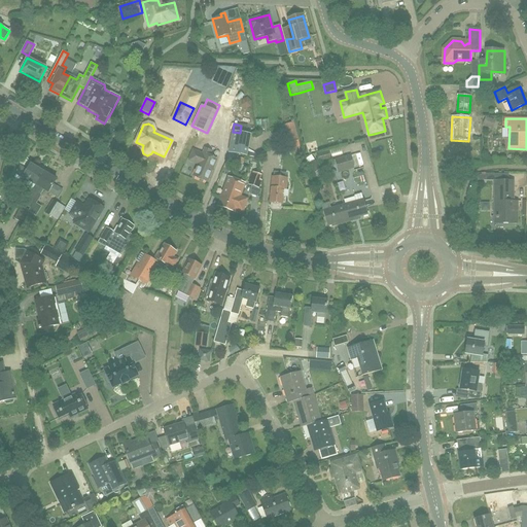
[(286,132),(292,156),(302,153),(297,140),(299,140),(295,130),(286,132)]
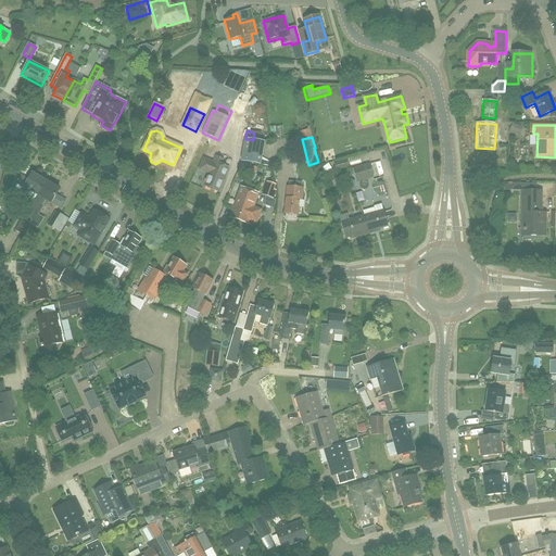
[(260,165),(264,142),(253,140),(245,139),(241,162),(260,165)]
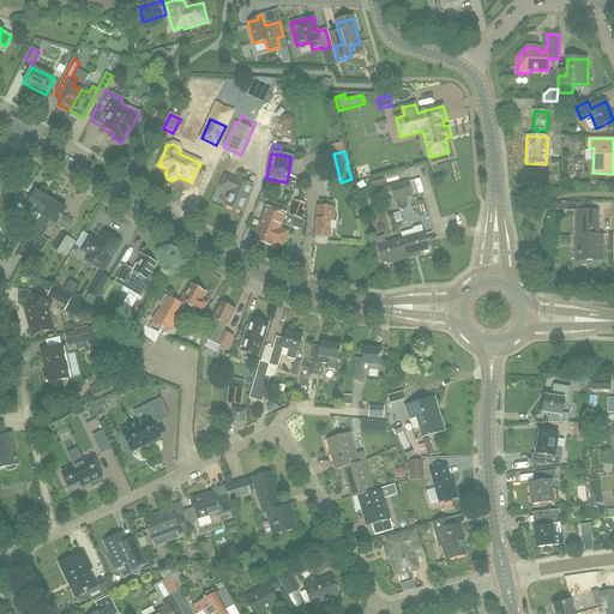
[(241,214),(253,186),(242,181),(245,175),(239,173),(235,180),(224,175),(220,187),(230,192),(226,206),(241,214)]
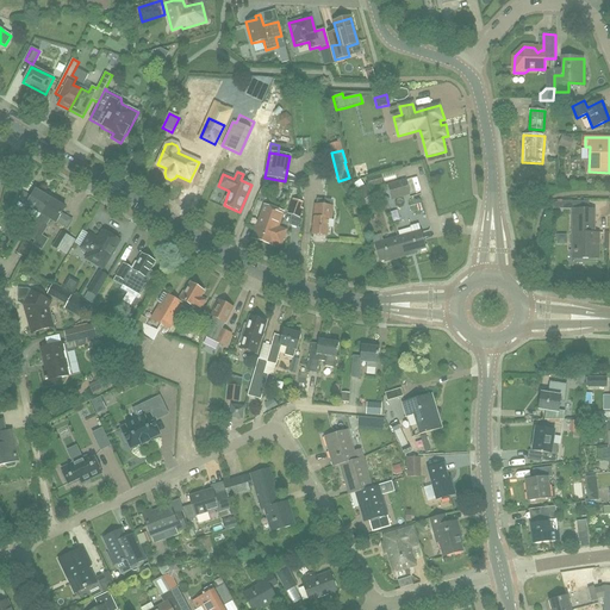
[(368,187),(383,182),(381,176),(367,180),(368,187)]
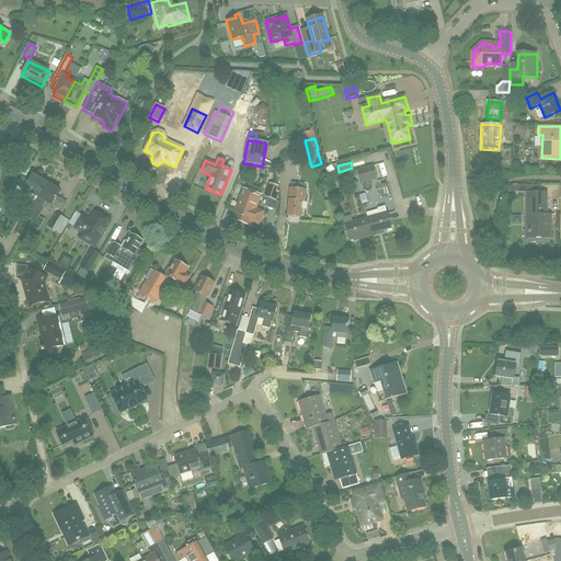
[(240,174),(248,176),(251,165),(243,163),(240,174)]
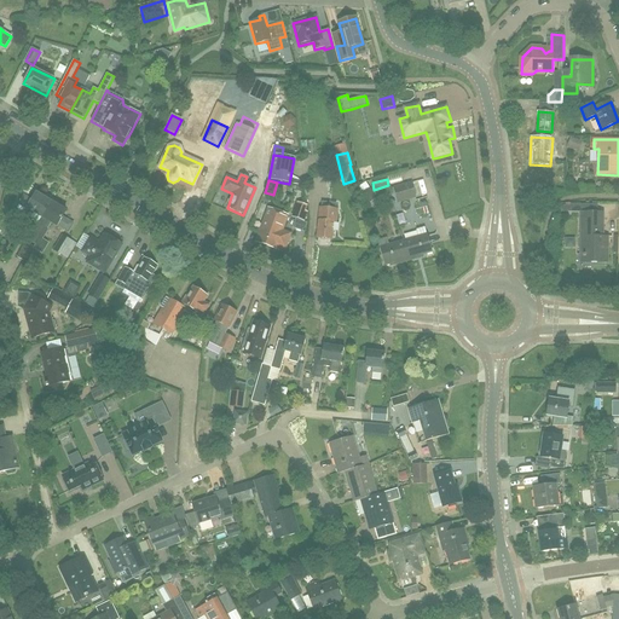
[(399,202),(416,197),(411,183),(394,187),(399,202)]
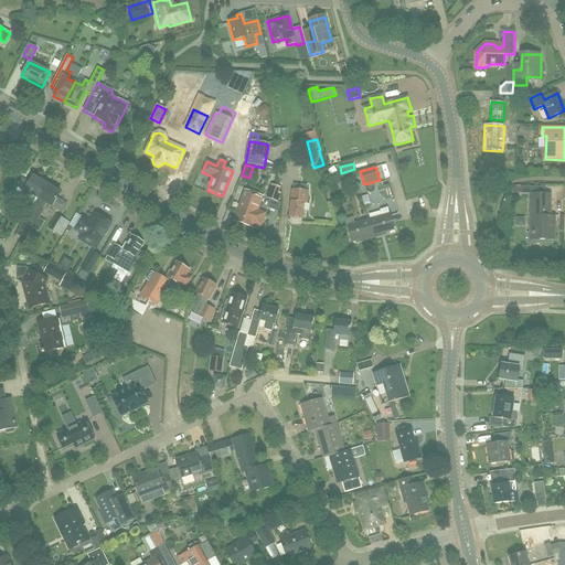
[(29,201),(35,205),(48,185),(46,184),(49,182),(41,178),(40,180),(34,177),(30,183),(22,179),(18,187),(25,192),(25,191),(32,194),(29,201)]
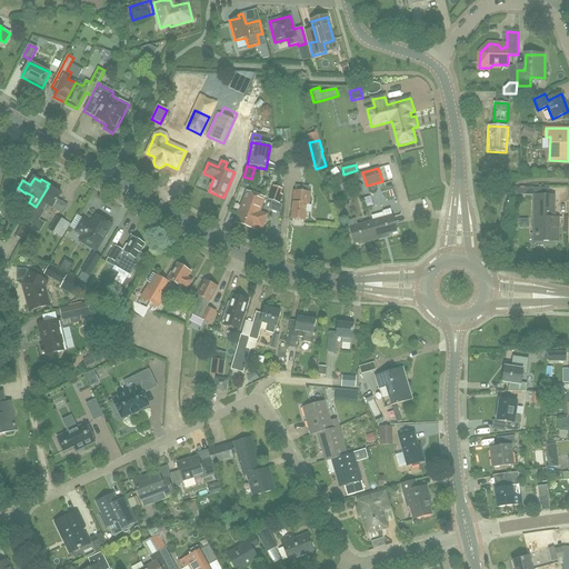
[(282,196),(280,195),(282,190),(281,189),(272,186),(268,199),(271,200),(279,203),(280,203),(281,199),(282,196)]
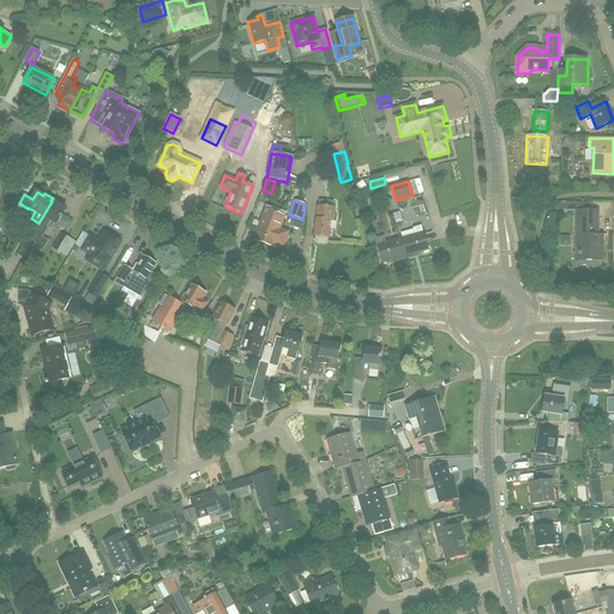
[(38,223),(29,239),(40,246),(50,230),(47,228),(52,222),(56,226),(66,210),(52,202),(38,223)]
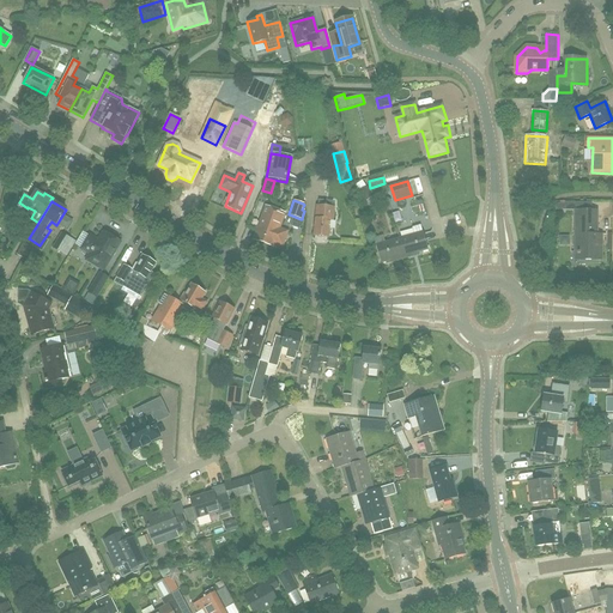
[(289,232),(280,229),(286,213),(266,205),(253,240),(273,247),(274,246),(283,249),(289,232)]
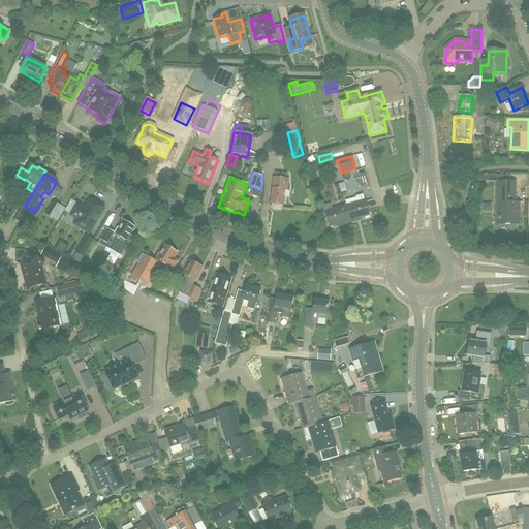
[(271,204),(273,204),(272,207),(274,208),(281,209),(282,207),(282,205),(283,205),(284,204),(286,204),(287,197),(284,197),(285,190),(287,190),(288,179),(274,178),(271,204)]
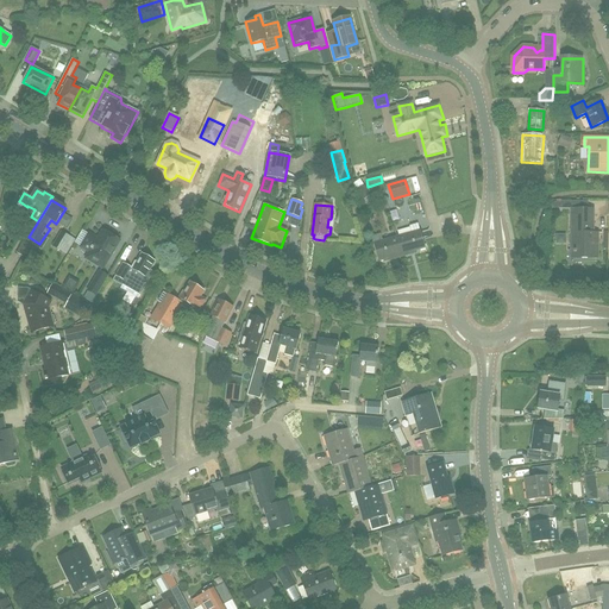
[(598,259),(600,232),(594,232),(594,209),(572,208),(572,232),(570,232),(570,258),(598,259)]
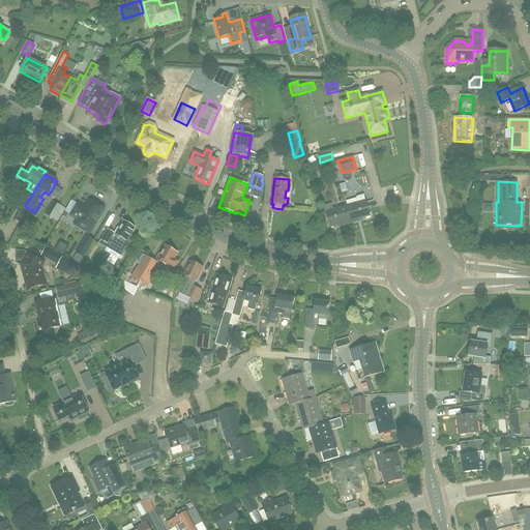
[(346,206),(351,224),(357,222),(357,218),(370,215),(365,200),(346,206)]
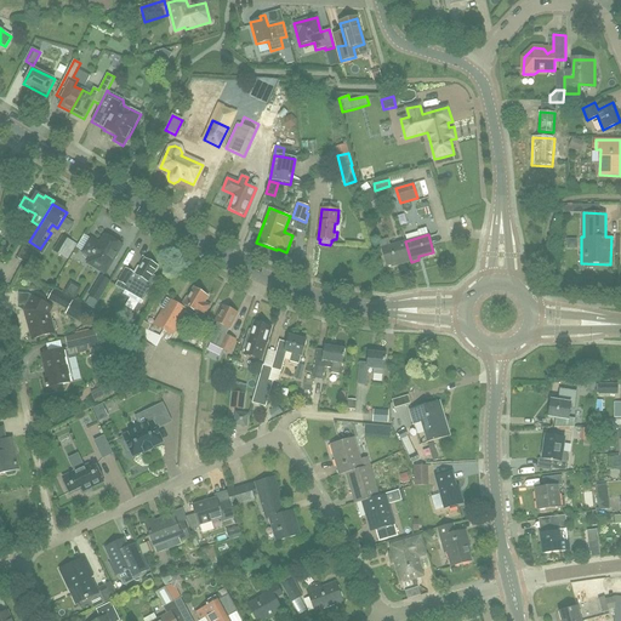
[(106,274),(123,245),(104,235),(100,244),(91,238),(83,252),(91,257),(87,263),(106,274)]
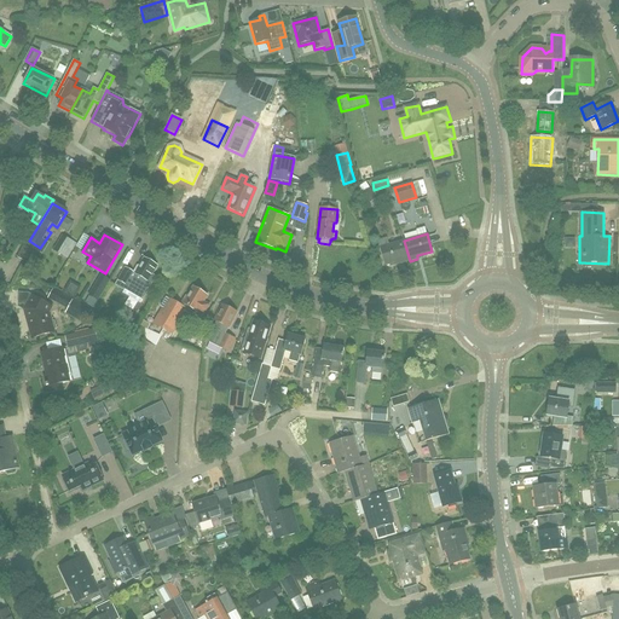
[(58,253),(68,259),(77,243),(67,237),(58,253)]
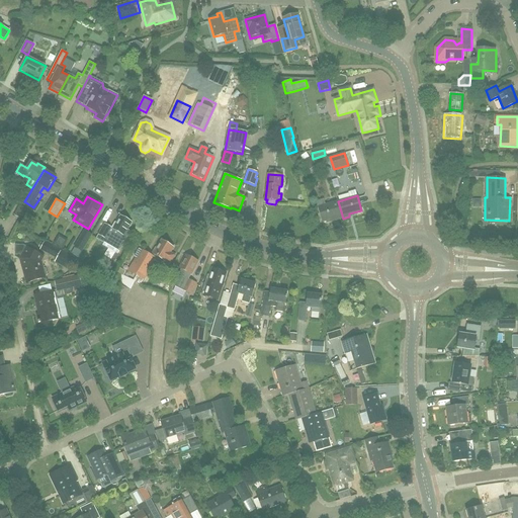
[(343,219),(338,201),(325,205),(324,199),(317,201),(322,222),(335,219),(336,221),(343,219)]
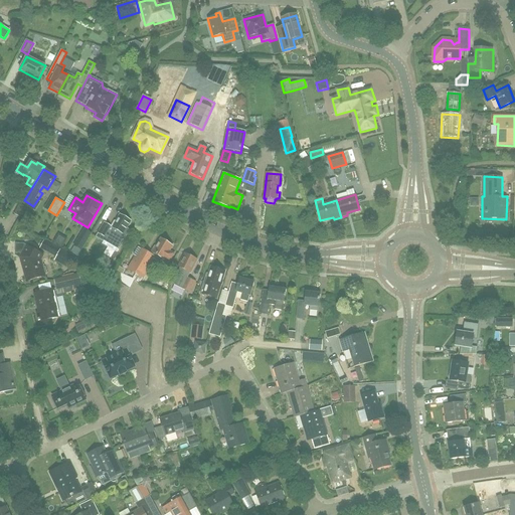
[(21,218),(28,206),(20,201),(13,214),(21,218)]
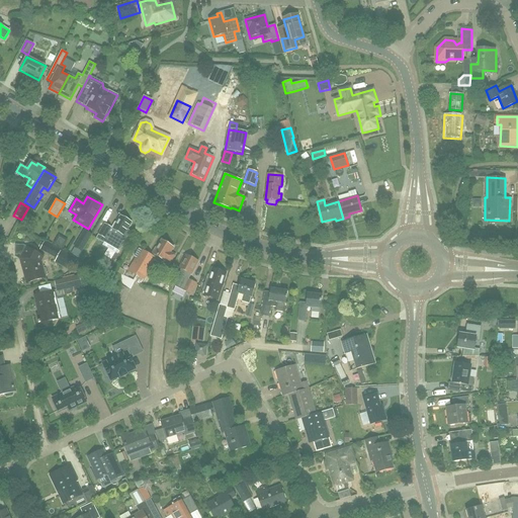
[(131,232),(127,230),(132,223),(120,217),(116,224),(114,223),(111,228),(104,224),(96,239),(119,252),(131,232)]
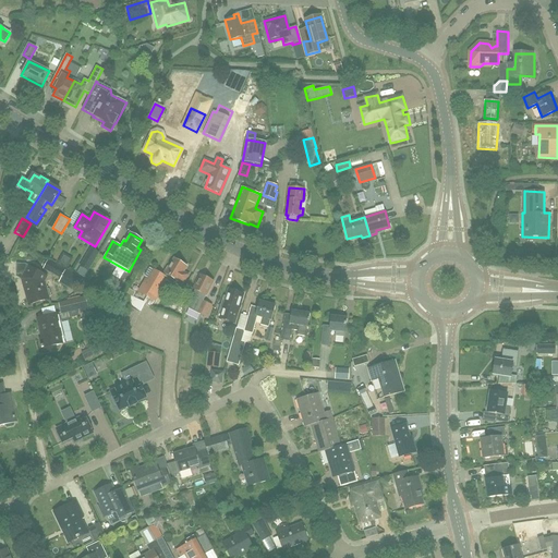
[(79,267),(80,267),(75,274),(84,279),(87,271),(88,273),(99,253),(91,247),(79,267)]
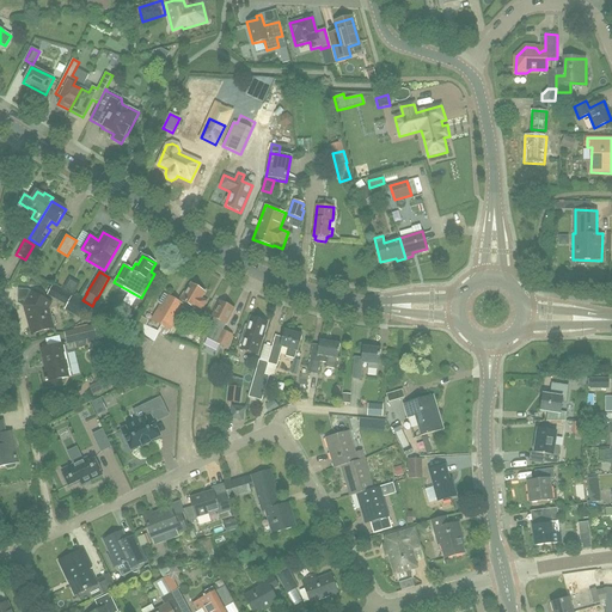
[(184,292),(178,301),(177,304),(183,307),(193,312),(194,310),(195,310),(195,308),(199,311),(202,310),(204,305),(204,303),(200,300),(203,293),(203,292),(191,285),(187,293),(184,292)]
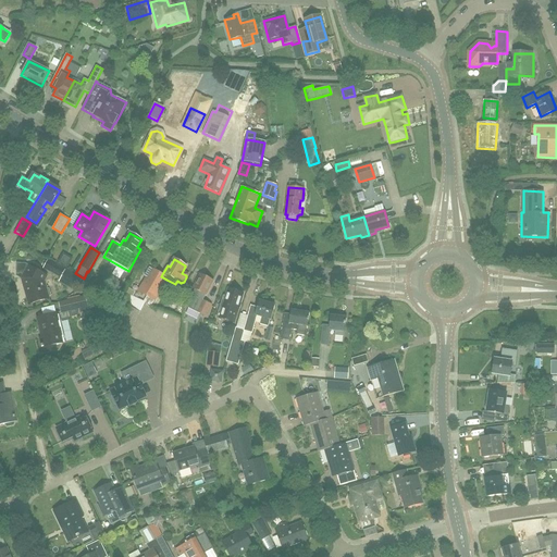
[(48,260),(42,269),(61,279),(59,283),(75,293),(83,280),(48,260)]
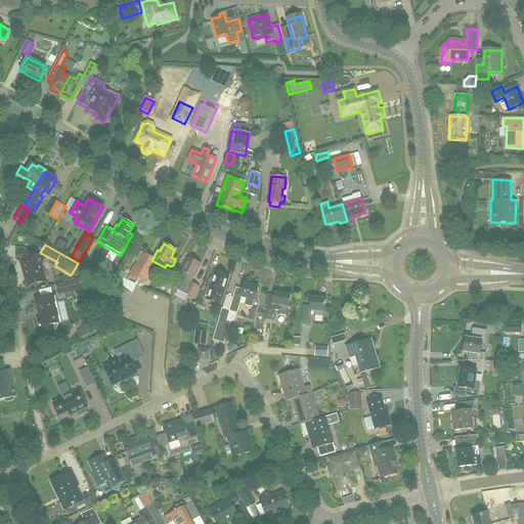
[(46,272),(43,271),(42,265),(45,260),(28,250),(20,262),(28,287),(46,281),(46,280),(48,278),(46,272)]
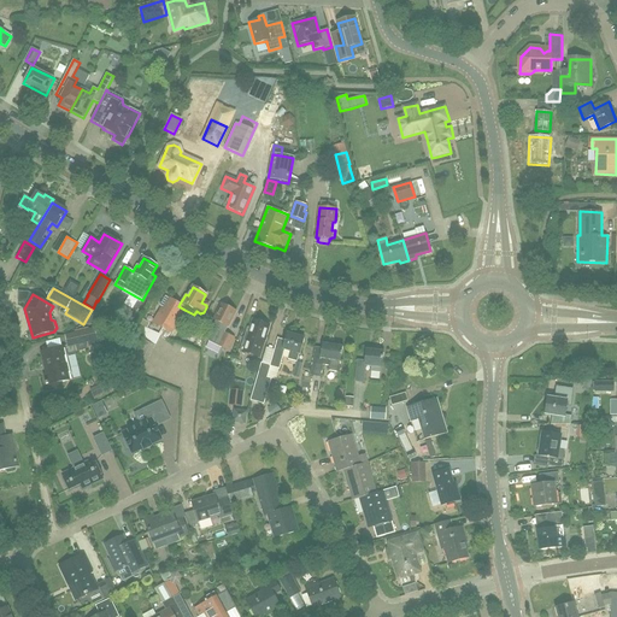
[(166,297),(160,305),(164,307),(162,313),(159,312),(153,323),(163,328),(159,335),(139,325),(121,365),(142,376),(160,336),(166,340),(171,333),(184,310),(178,306),(180,304),(166,297)]
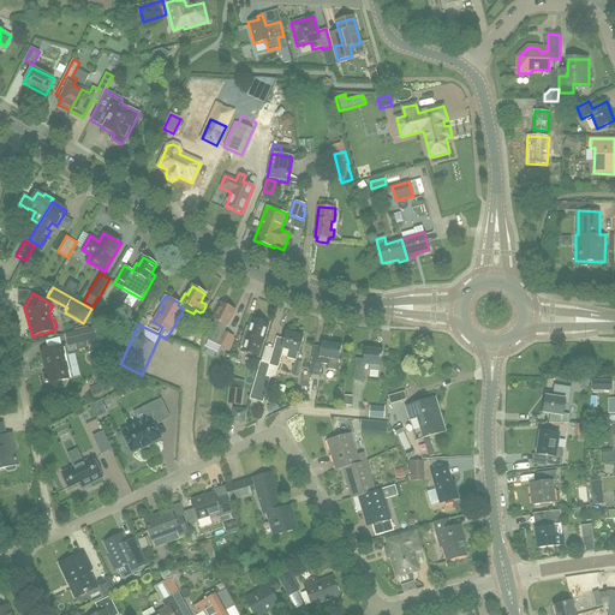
[(225,332),(227,326),(228,326),(236,310),(221,303),(214,320),(216,321),(207,340),(228,350),(234,336),(225,332)]
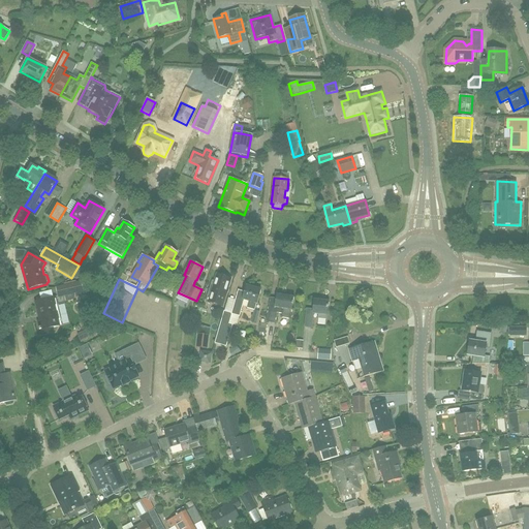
[(75,272),(76,272),(74,275),(81,279),(83,275),(84,276),(88,268),(81,263),(75,272)]
